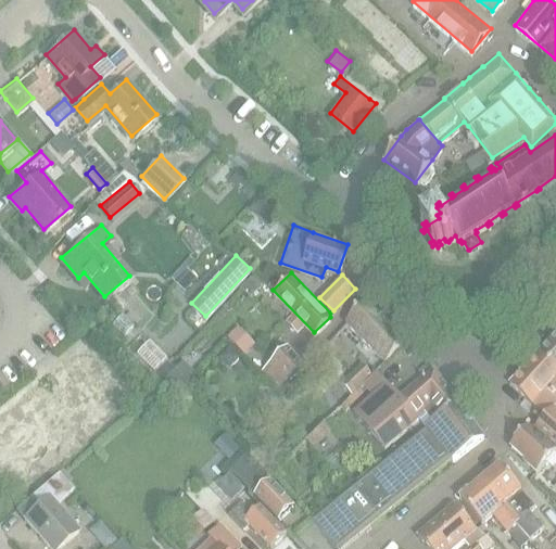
[(345,318),(373,347),(386,359),(406,337),(365,298),(345,318)]
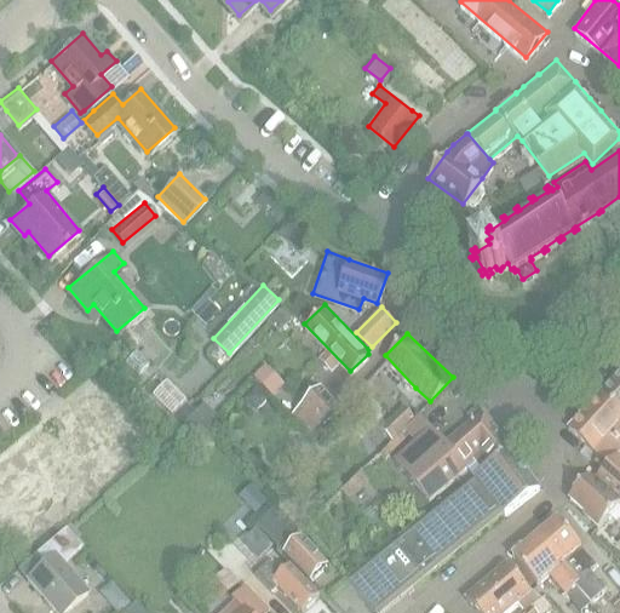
[(93,362),(65,388),(97,424),(126,400),(93,362)]
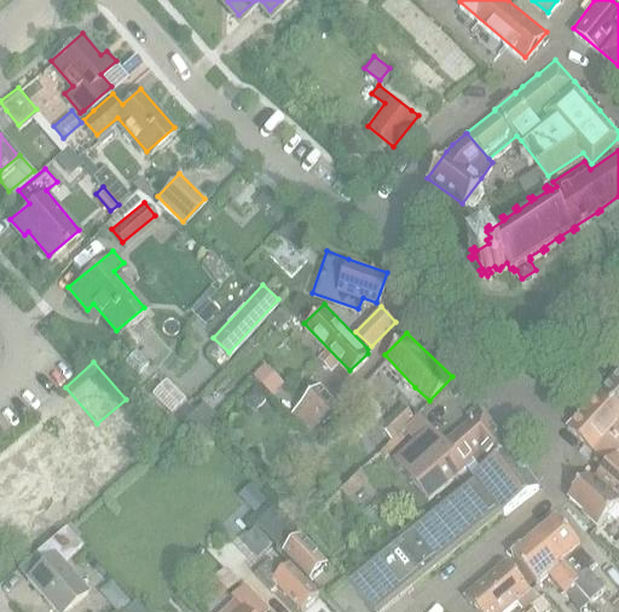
[(618,364),(599,388),(618,405),(618,364)]
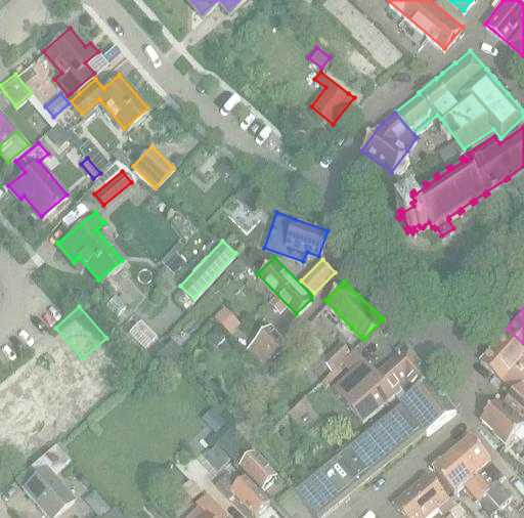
[(264,363),(287,342),(270,324),(247,345),(264,363)]
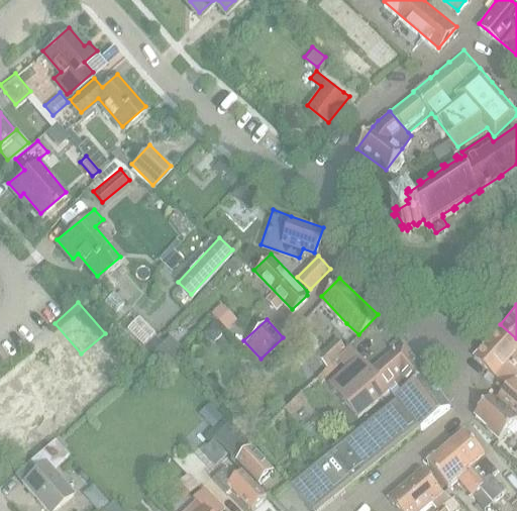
[(55,323),(39,335),(67,367),(81,353),(55,323)]
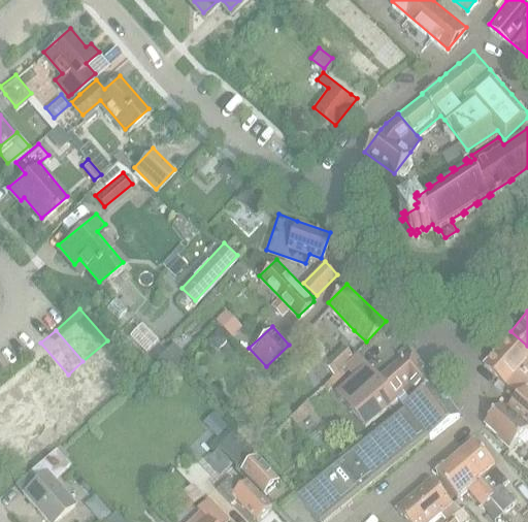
[(527,346),(510,331),(484,360),(517,390),(527,377),(527,346)]
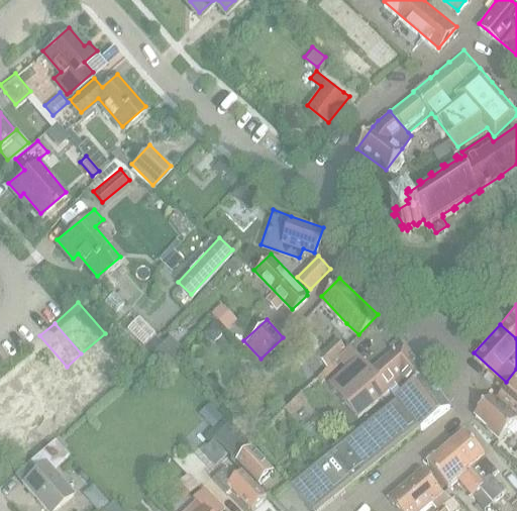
[(326,364),(345,345),(335,334),(316,353),(326,364)]
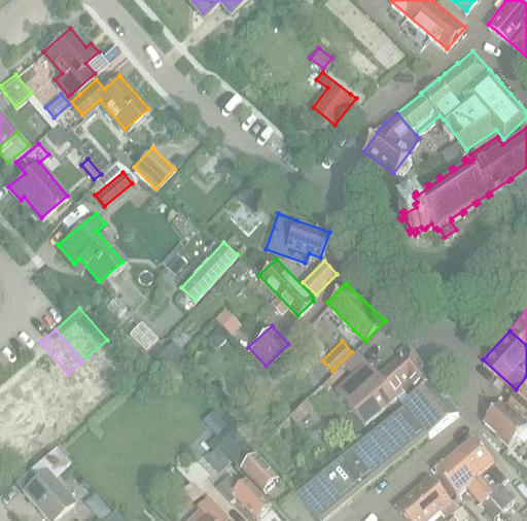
[(40,342),(26,355),(53,387),(68,374),(40,342)]
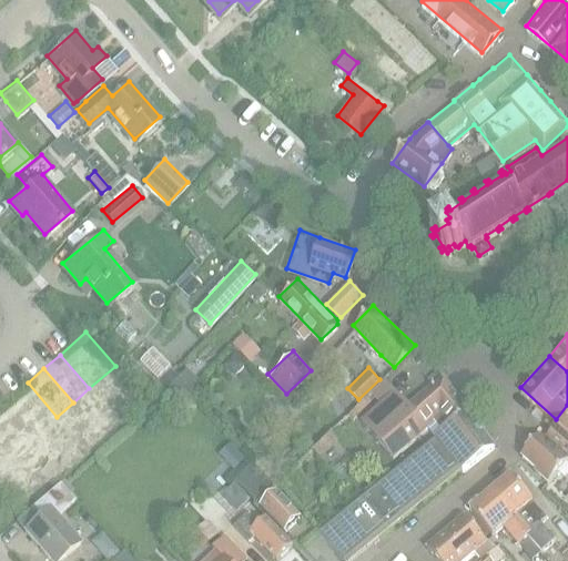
[(433,427),(435,430),(467,407),(466,406),(467,405),(442,374),(406,401),(384,377),(369,389),(379,400),(361,418),(392,454),(426,425),(433,418),(438,424),(433,427)]
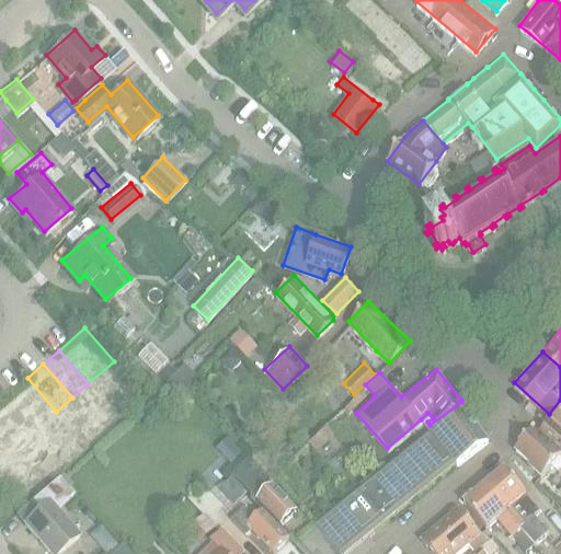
[(27,378),(11,391),(41,425),(56,412),(27,378)]
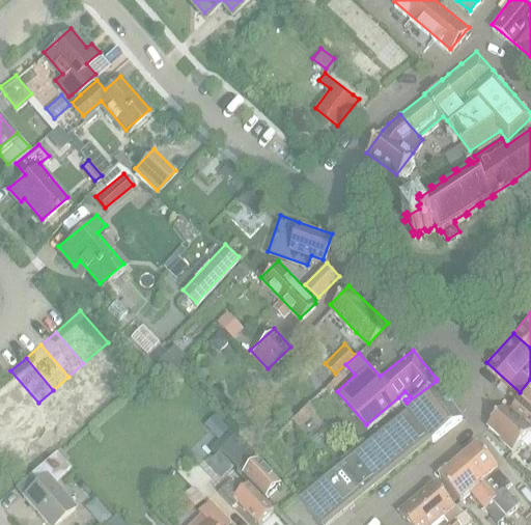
[(10,370),(0,380),(0,406),(16,423),(38,403),(10,370)]
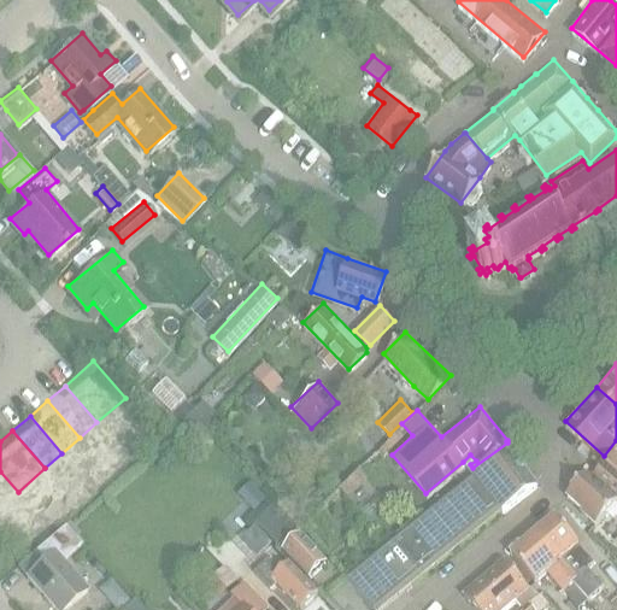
[(507,443),(472,468),(466,473),(468,474),(345,573),(375,608),(499,506),(501,508),(536,481),(523,463),(507,443)]
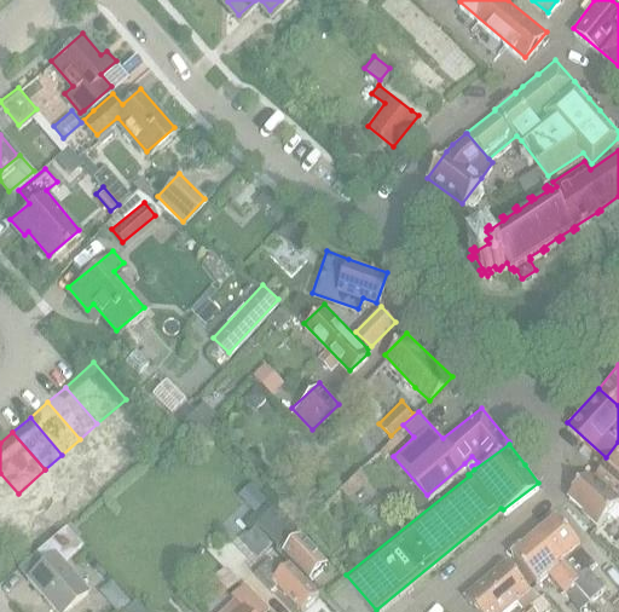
[(595,477),(618,497),(618,454),(617,451),(595,477)]
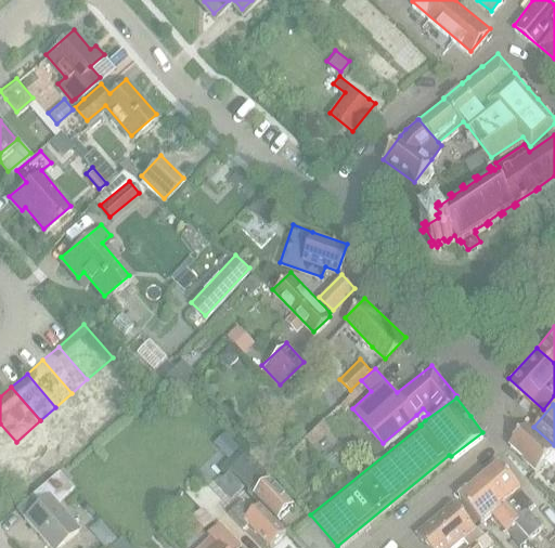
[(528,422),(511,442),(525,455),(524,456),(537,468),(554,447),(554,445),(533,427),(528,422)]
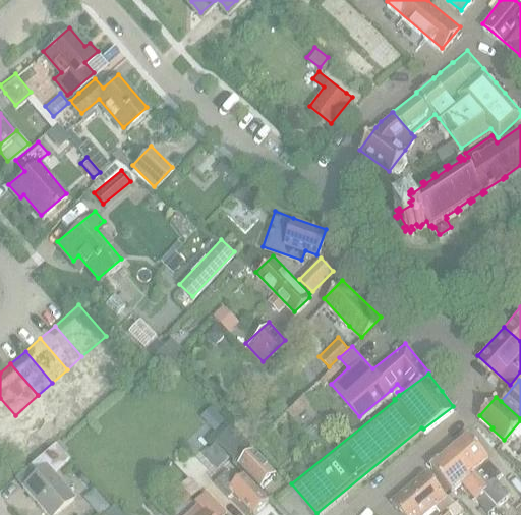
[(0,398),(0,427),(14,415),(0,398)]
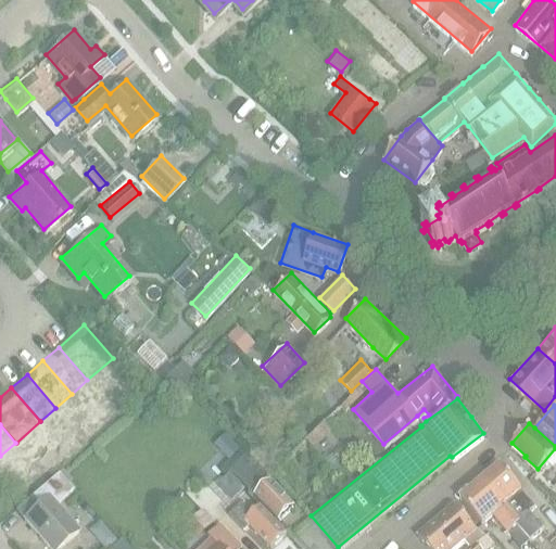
[(331,449),(338,457),(349,448),(341,441),(331,449)]
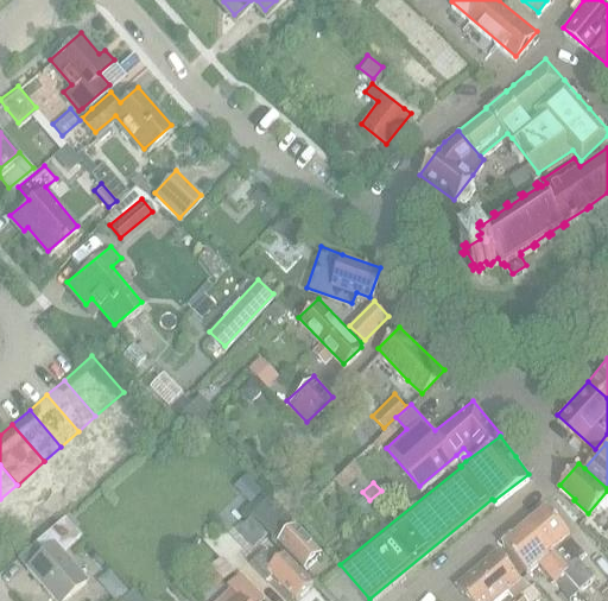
[(546,505),(525,524),(580,587),(594,574),(578,557),(574,561),(558,543),(570,533),(546,505)]
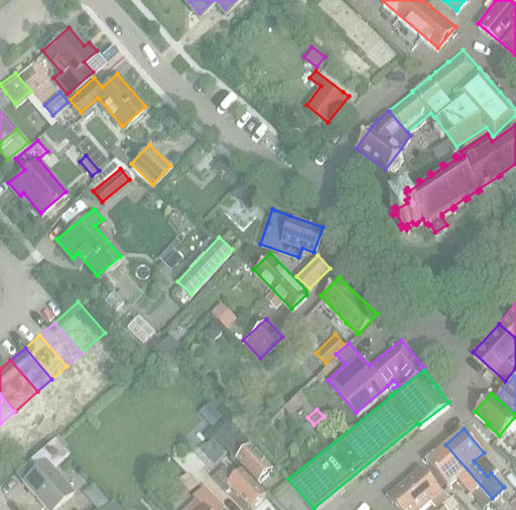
[(67,451),(53,435),(29,456),(37,466),(22,479),(47,509),(72,489),(50,464),(67,451)]
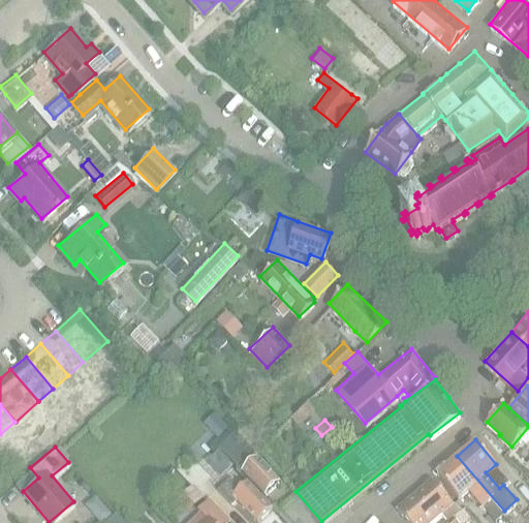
[(242,468),(263,492),(279,479),(256,454),(242,468)]
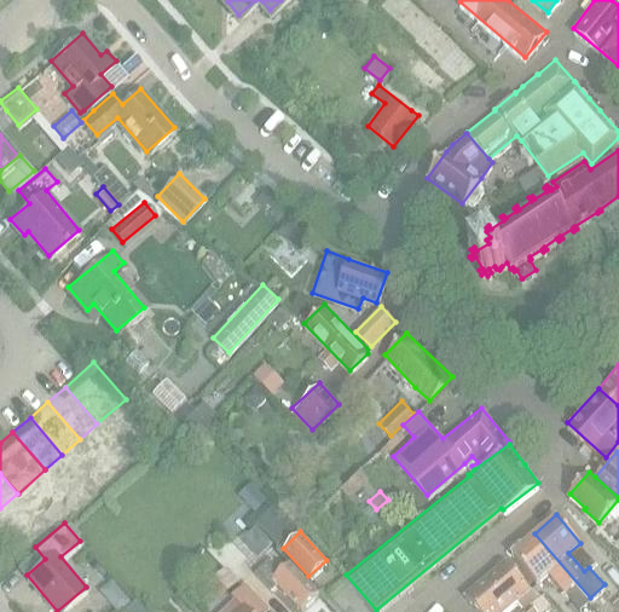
[(549,570),(565,589),(580,606),(590,598),(534,533),(513,552),(537,579),(549,570)]
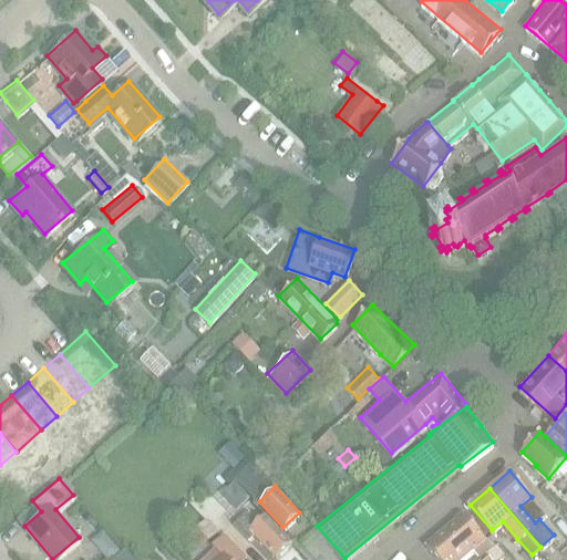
[(250,530),(275,556),(291,540),(265,512),(256,519),(246,508),(233,521),(246,536),(250,530)]
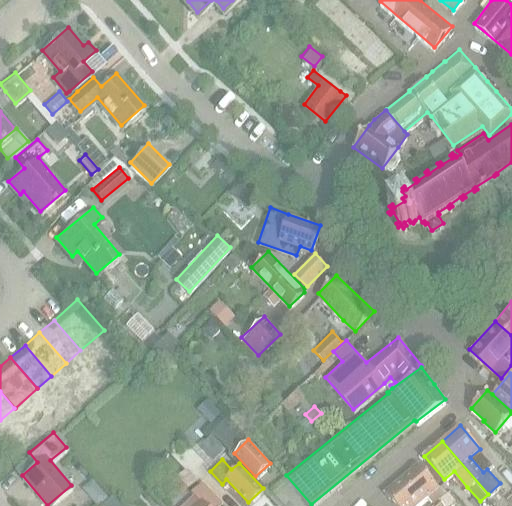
[(446,505),(438,497),(444,492),(438,486),(417,461),(401,476),(422,500),(428,495),(433,500),(426,505),(446,505)]
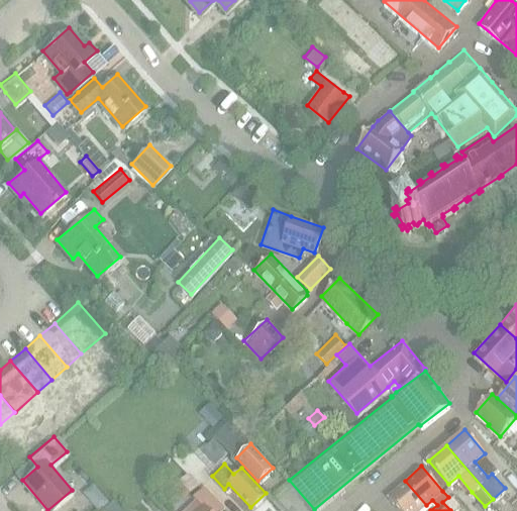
[(418,510),(426,505),(405,481),(388,495),(400,510),(418,510)]
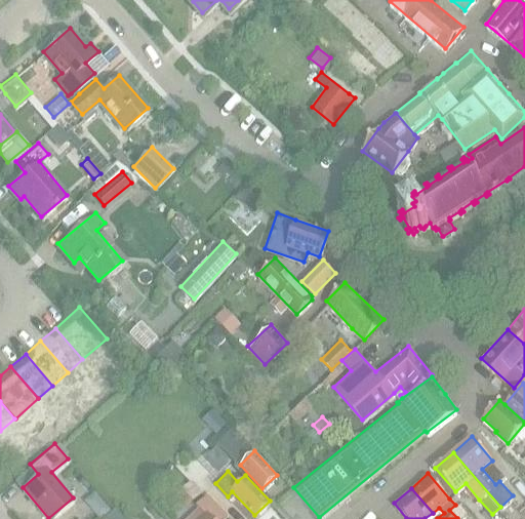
[(199,507),(187,518),(221,518),(228,514),(207,492),(196,504),(199,507)]
